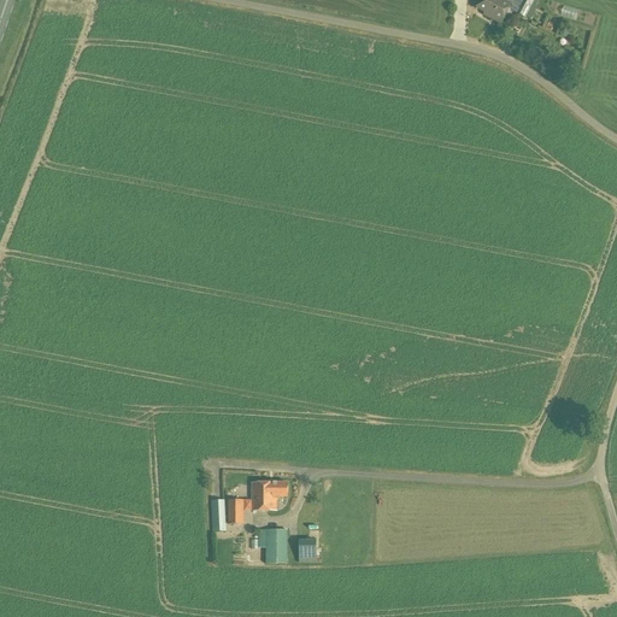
[(480,0),(476,9),(485,13),(483,16),(501,24),(509,10),(526,18),(534,0),(522,0),(522,1),(519,0),(480,0)]
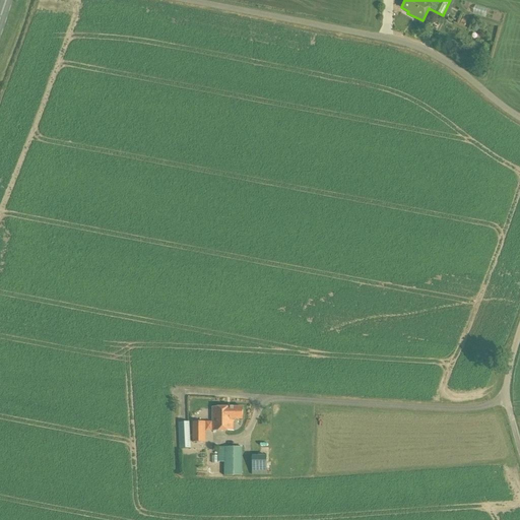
[(243,419),(243,407),(212,407),(212,431),(234,431),(234,419),(243,419)]
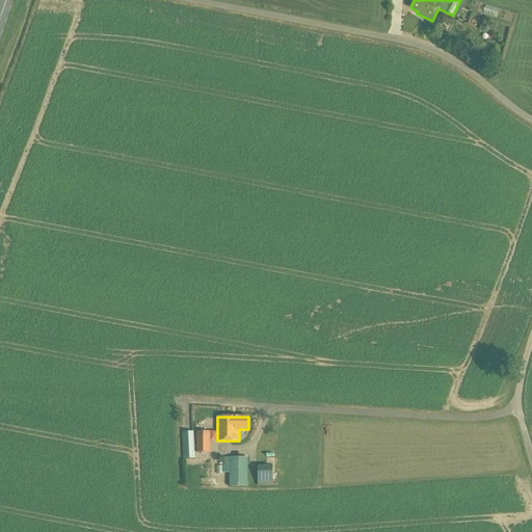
[(183,459),(195,459),(193,431),(182,432),(183,459)]
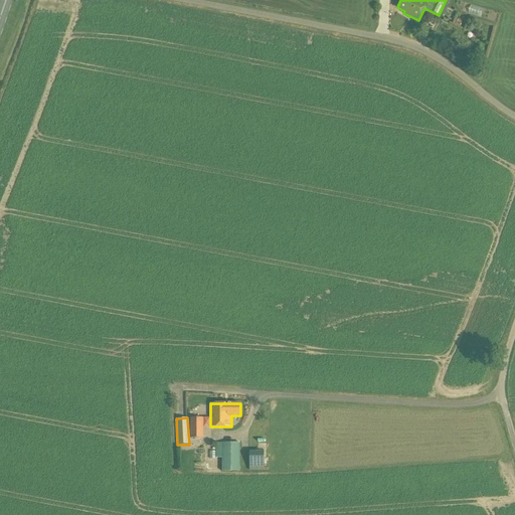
[(190,439),(203,439),(203,417),(190,418),(190,439)]
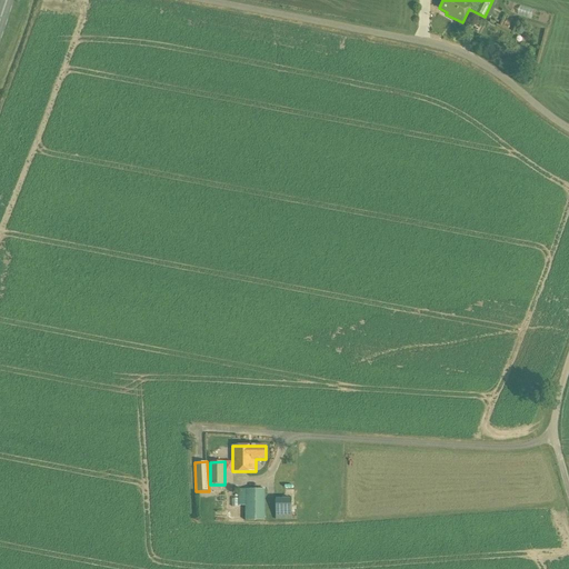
[(266,520),(265,489),(239,490),(239,501),(246,501),(246,520),(266,520)]
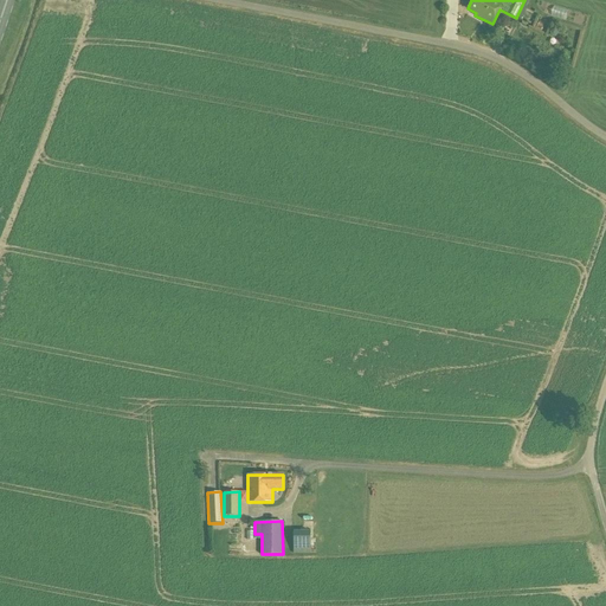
[(294,554),(311,554),(311,530),(294,530),(294,554)]
